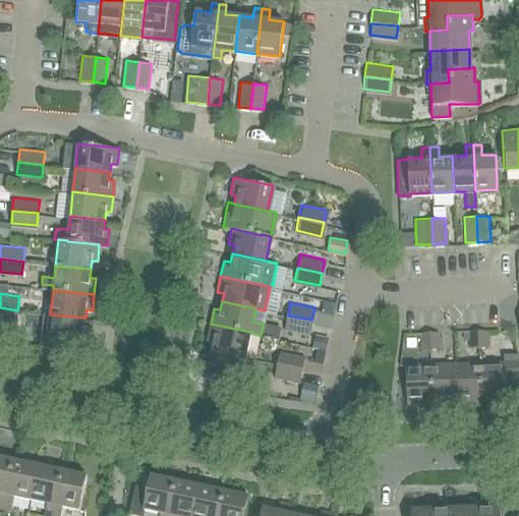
[(0,320),(16,322),(17,310),(0,307),(0,320)]
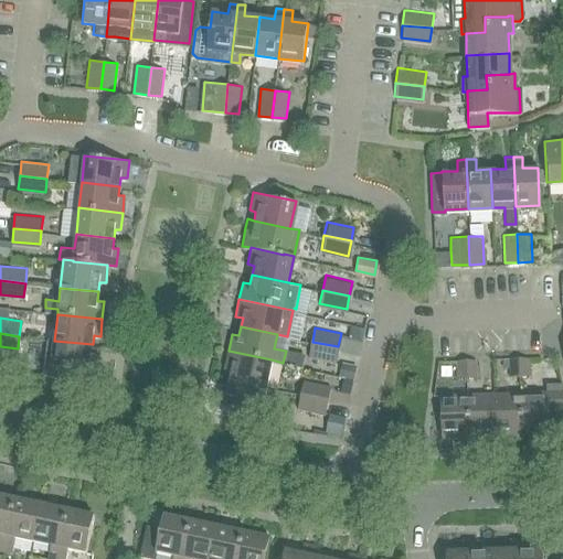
[(46,355),(44,376),(65,378),(66,368),(97,372),(98,354),(93,354),(93,344),(54,341),(49,340),(46,355)]
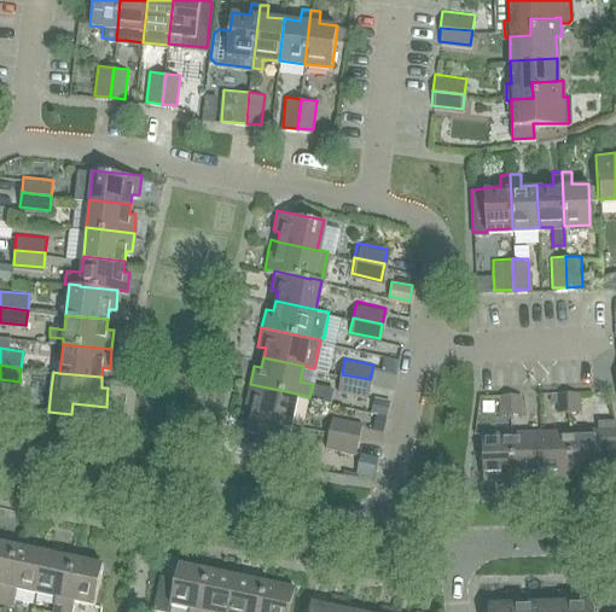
[(367,394),(370,379),(342,374),(338,388),(367,394)]
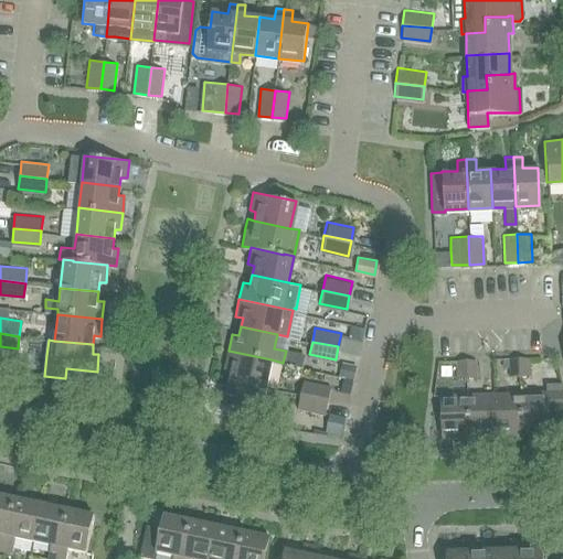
[(229,351),(225,367),(232,369),(231,378),(266,386),(272,359),(229,351)]
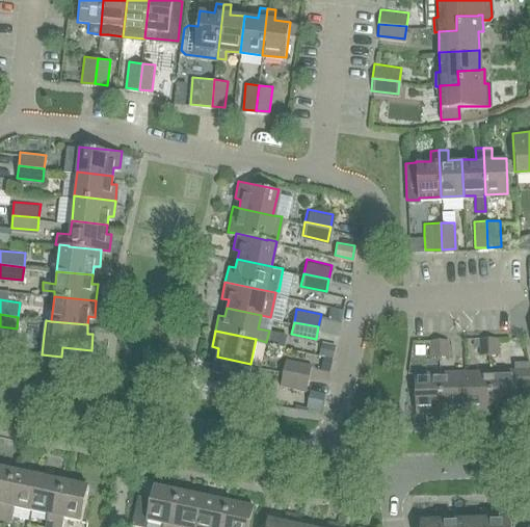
[(439,338),(440,354),(449,353),(449,337),(439,338)]
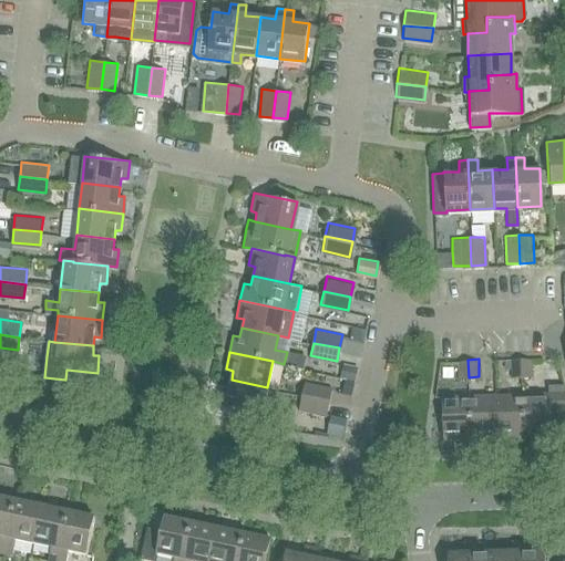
[(521,375),(521,359),(512,359),(512,375),(521,375)]
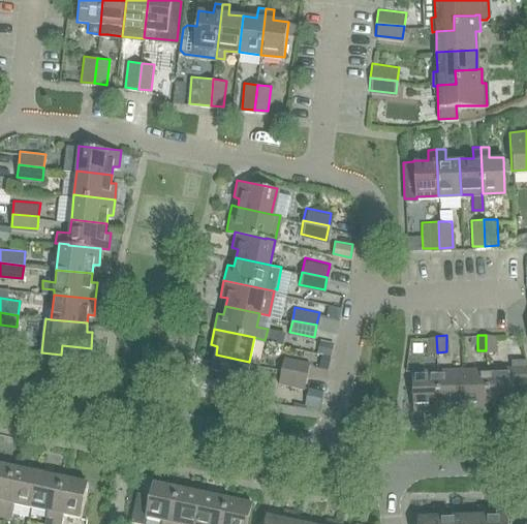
[(486,335),(486,350),(495,350),(495,335),(486,335)]
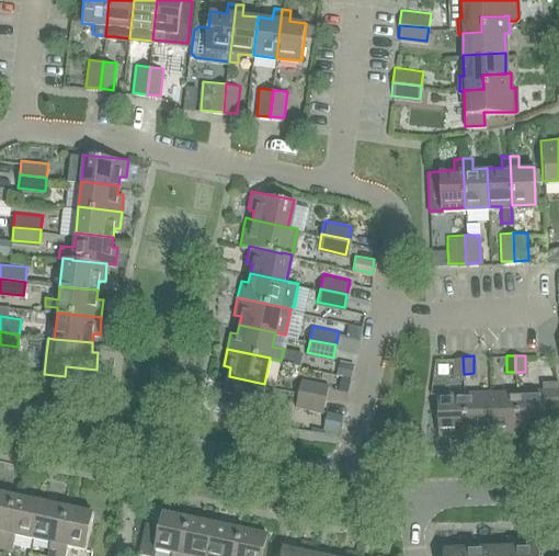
[(464,374),(463,356),(453,356),(454,374),(464,374)]
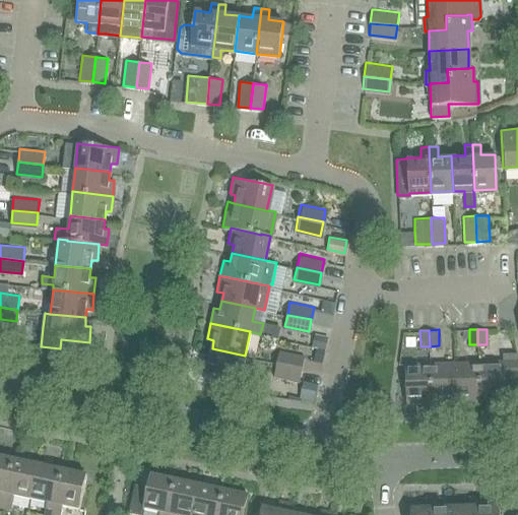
[(204,356),(200,372),(240,380),(245,356),(212,348),(210,357),(204,356)]
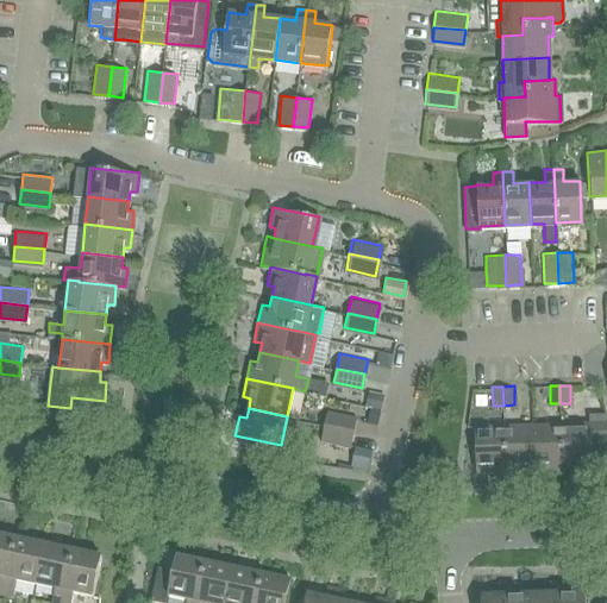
[(327,409),(325,425),(354,431),(356,414),(327,409)]
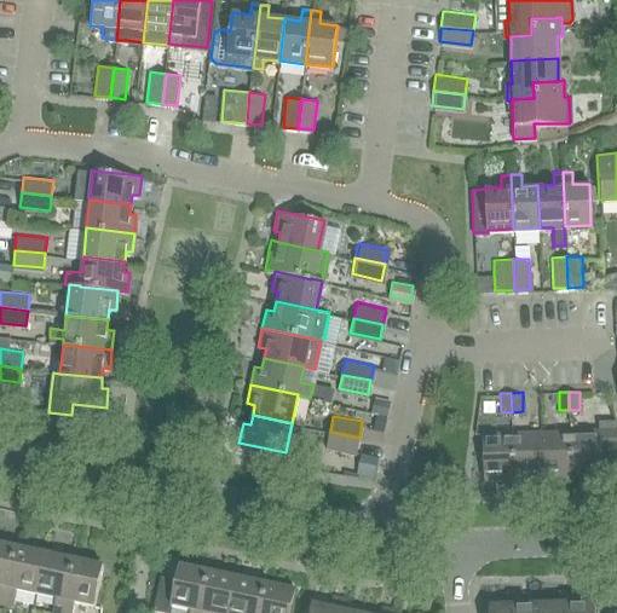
[(598,429),(570,431),(571,475),(600,474),(599,452),(616,451),(616,429),(613,418),(597,418),(598,429)]
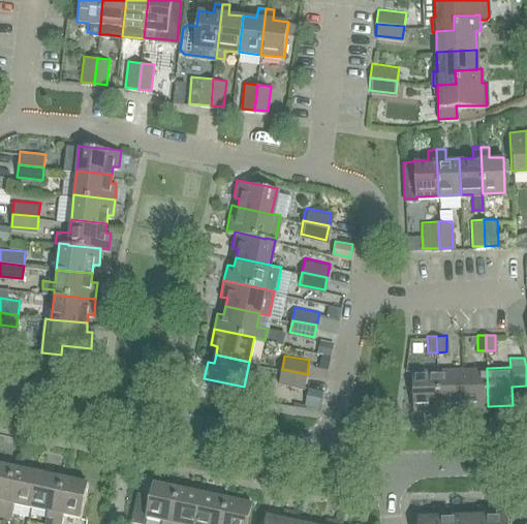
[(462,368),(437,369),(438,407),(463,407),(462,368)]
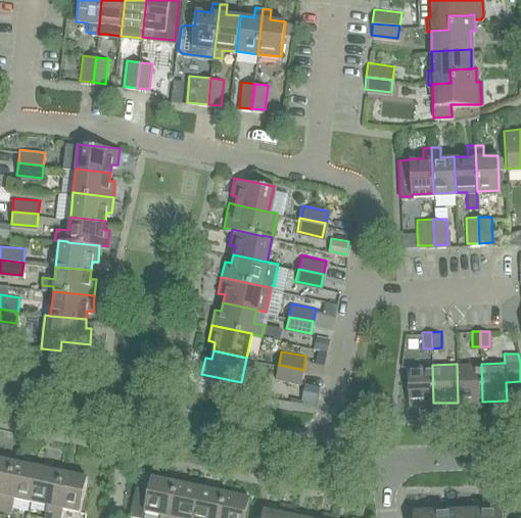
[(481,364),(457,364),(458,403),(482,402),(481,364)]
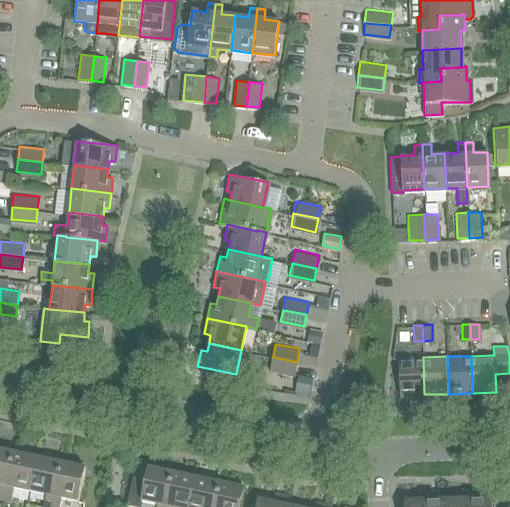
[(294,374),(297,362),(273,357),(270,369),(294,374)]
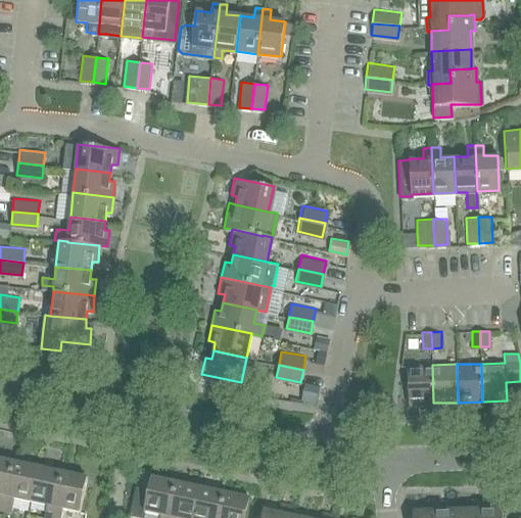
[(433,403),(432,365),(408,366),(409,404),(433,403)]
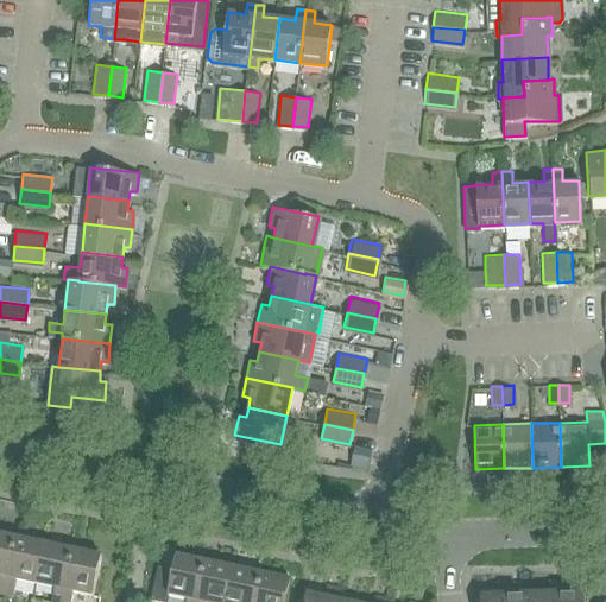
[(1,590),(2,590),(11,591),(14,576),(33,580),(42,540),(43,537),(42,536),(39,532),(29,530),(24,532),(24,537),(13,534),(1,590)]
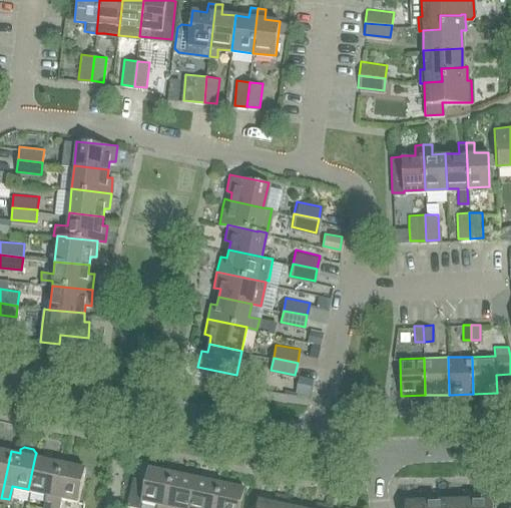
[(0,497),(1,498),(11,451),(0,448),(0,497)]
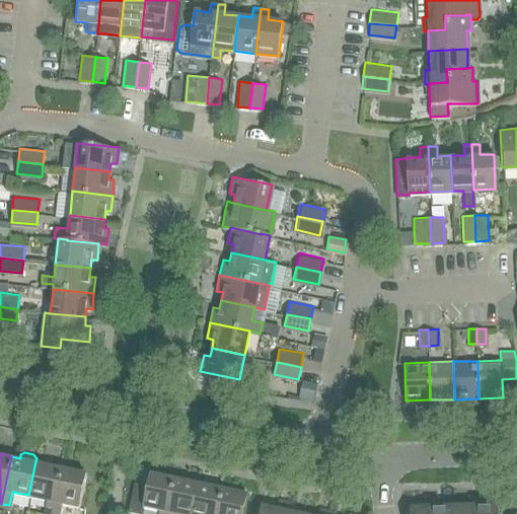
[(60,466),(35,461),(28,495),(45,499),(42,512),(50,513),(60,466)]
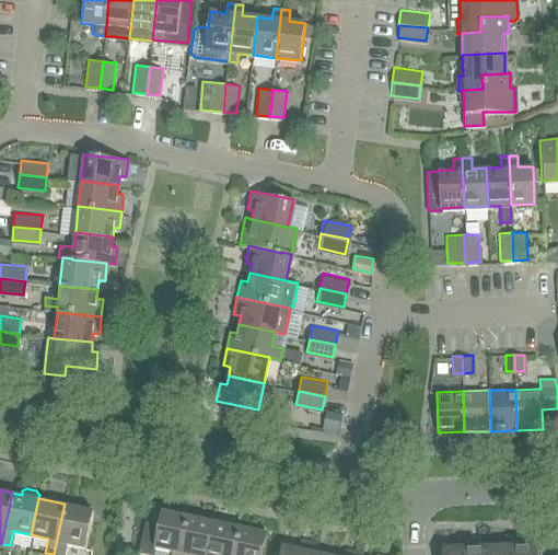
[(92,510),(65,504),(54,554),(62,554),(66,542),(84,545),(92,510)]
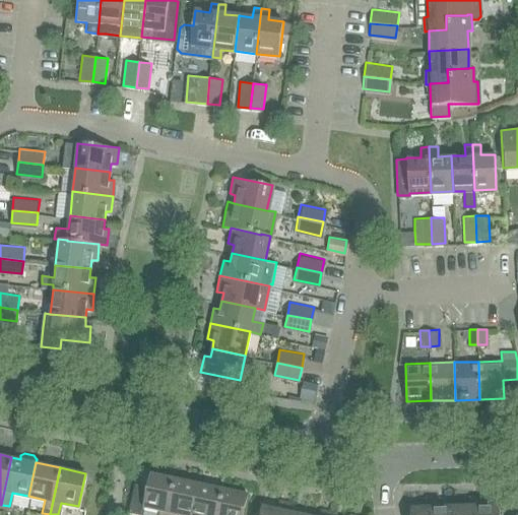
[(156,514),(165,514),(174,478),(149,473),(146,486),(133,483),(127,511),(141,514),(142,508),(157,512),(156,514)]
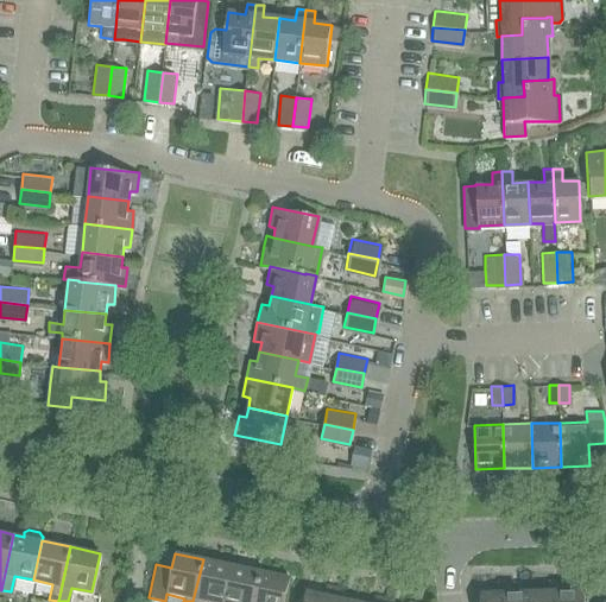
[(222,601),(232,565),(203,559),(193,601),(222,601)]
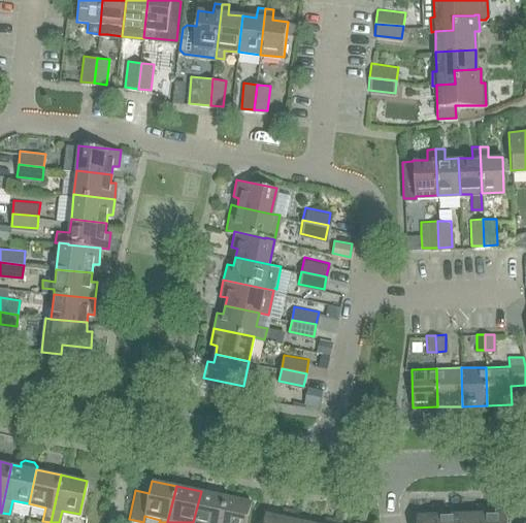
[(220,522),(226,496),(201,491),(193,522),(220,522)]
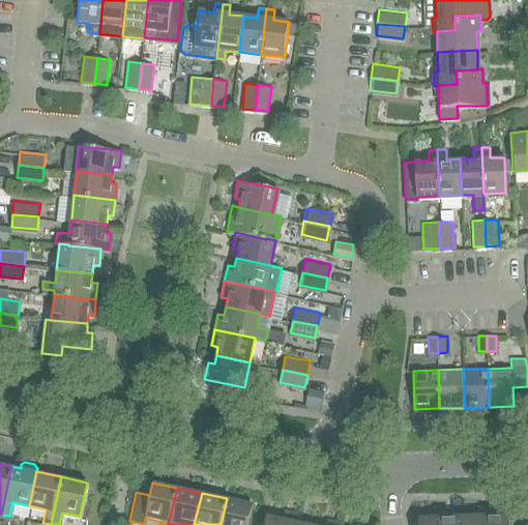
[(227,498),(221,524),(246,524),(252,503),(227,498)]
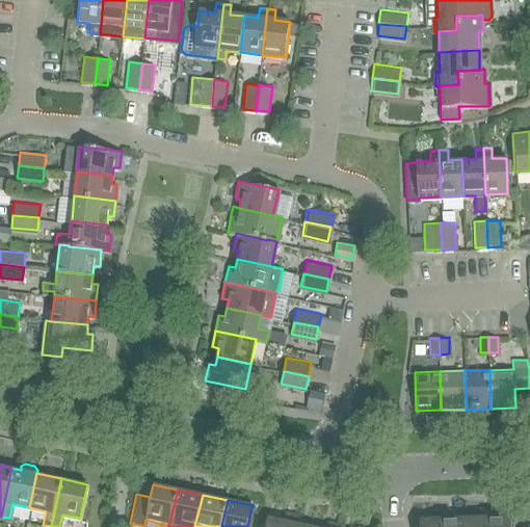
[(479,518),(465,518),(465,526),(486,526),(486,507),(479,508),(479,518)]
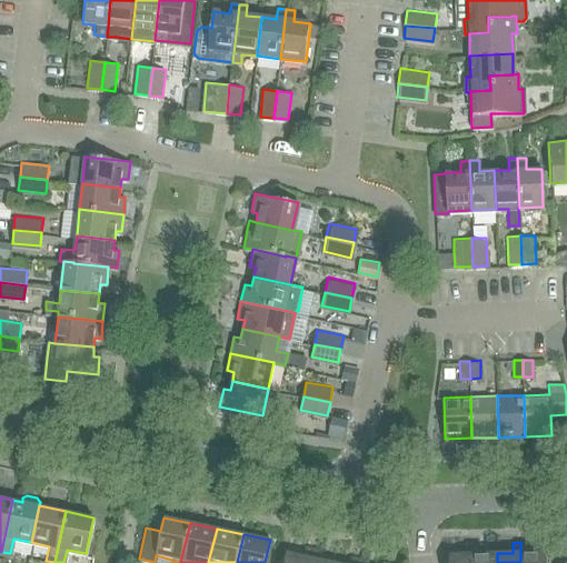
[(528,542),(520,542),(520,562),(544,562),(545,552),(528,553),(528,542)]
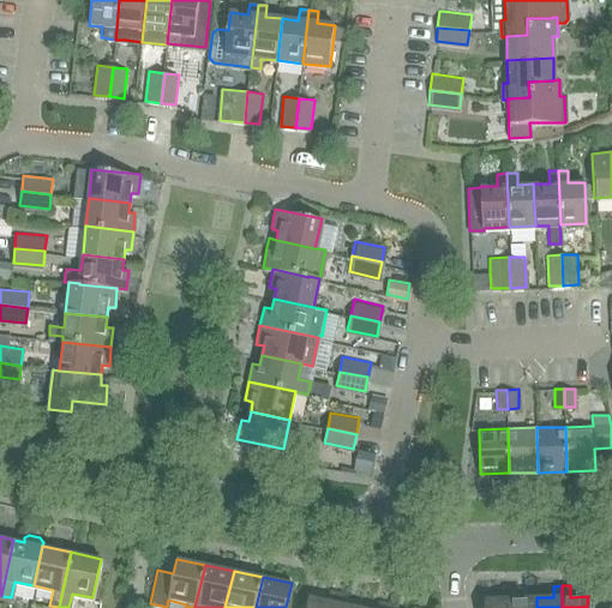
[(307,595),(304,607),(333,607),(336,590),(328,588),(325,599),(307,595)]
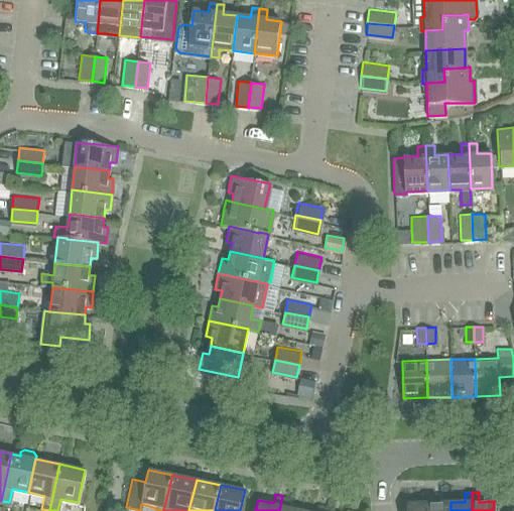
[(406,510),(428,510),(428,494),(420,494),(421,503),(406,504),(406,510)]
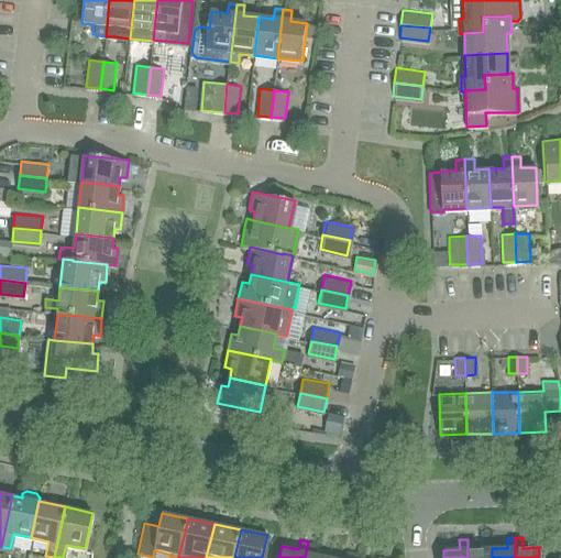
[(476,539),(468,539),(468,557),(492,557),(492,548),(476,549),(476,539)]
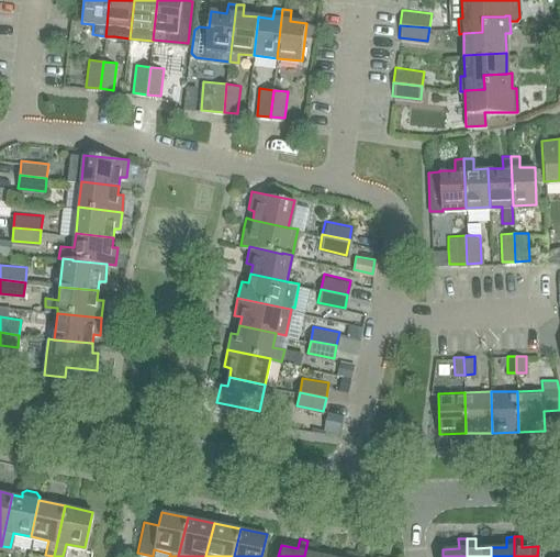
[(304,556),(327,556),(328,556),(314,553),(316,542),(308,541),(304,556)]
